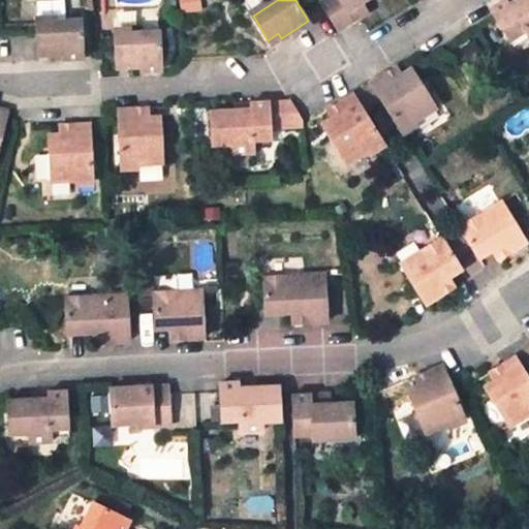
[(360,0),(319,0),(329,13),(338,28),(350,20),(361,13),(354,4),(360,0)]
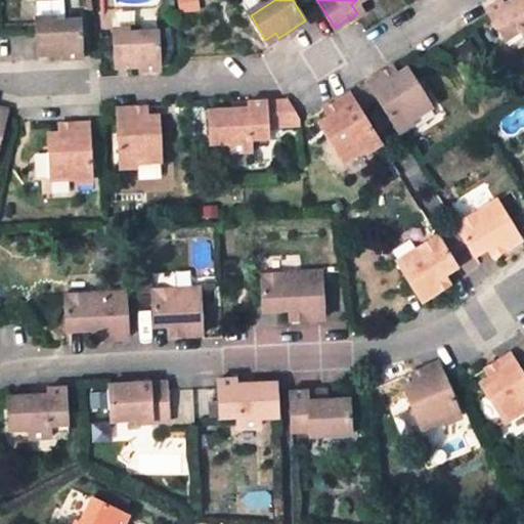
[(351,4),(357,13),(362,10),(356,0),(351,4)]
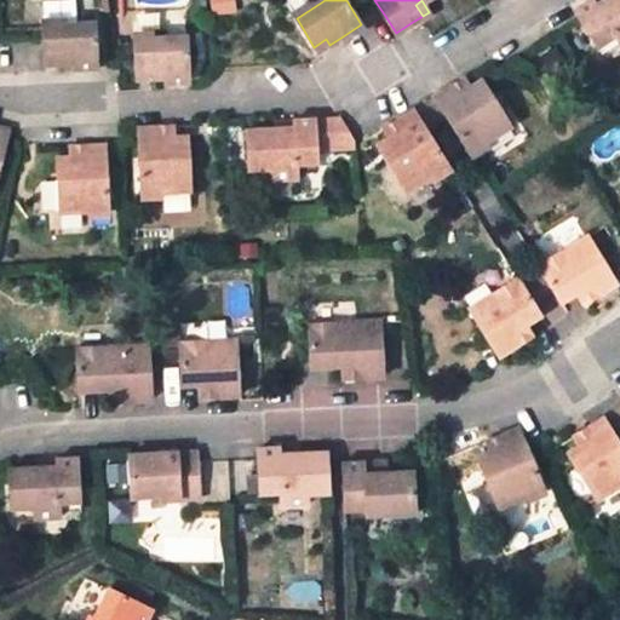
[(600,47),(615,38),(619,45),(619,0),(603,0),(597,5),(595,0),(593,0),(590,0),(577,9),(580,15),(600,47)]
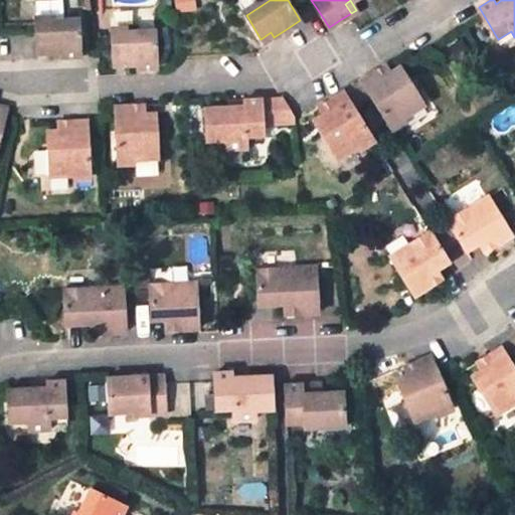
[(37,34),(38,49),(49,49),(50,53),(63,53),(80,52),(78,19),(36,22),(37,34)]
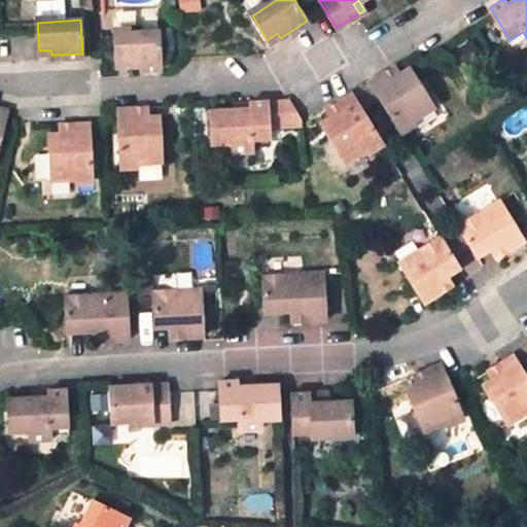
[(157,31),(113,34),(115,62),(128,62),(129,67),(141,66),(160,65),(157,31)]
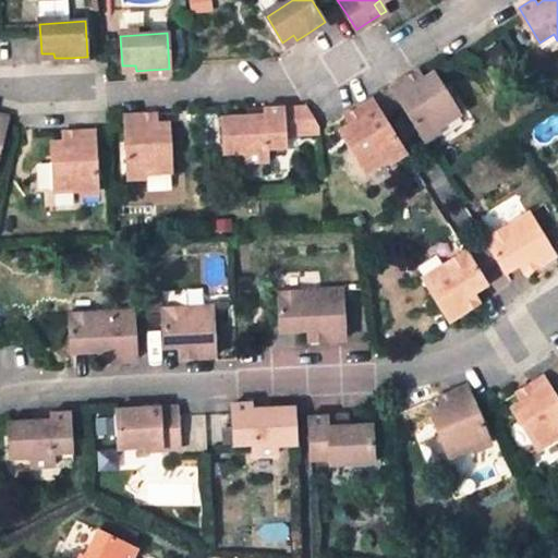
[(284,47),(296,40),(293,35),(282,43),(284,47)]
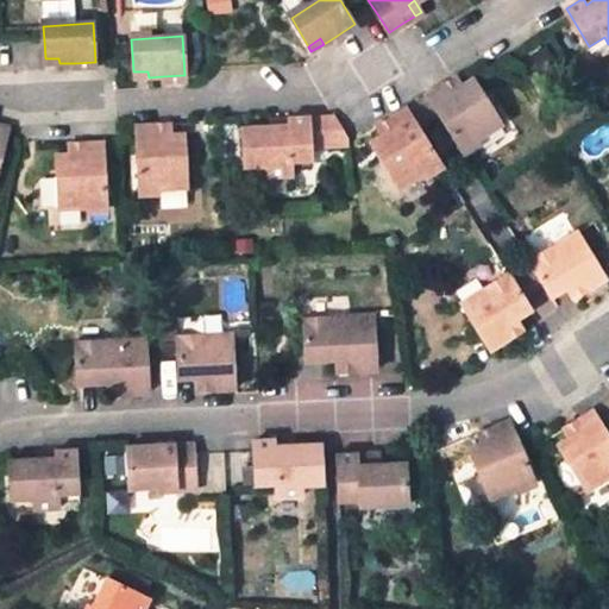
[(462,85),(472,79),(466,70),(457,76),(462,85)]
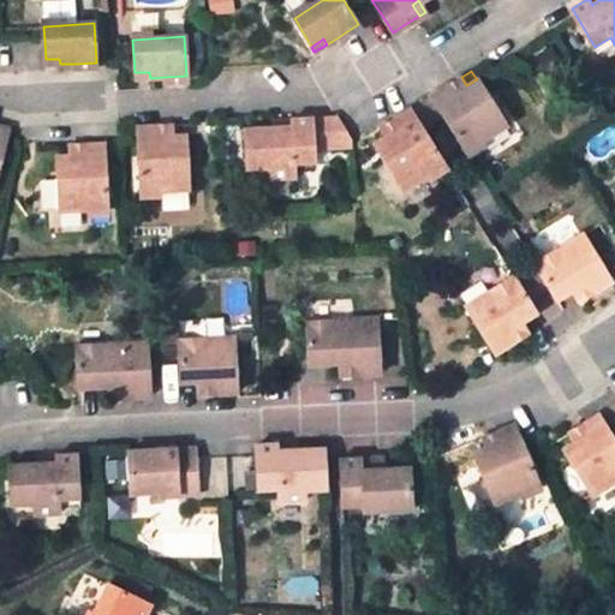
[(506,125),(477,79),(466,85),(461,77),(447,85),(433,95),(466,150),(506,125)]
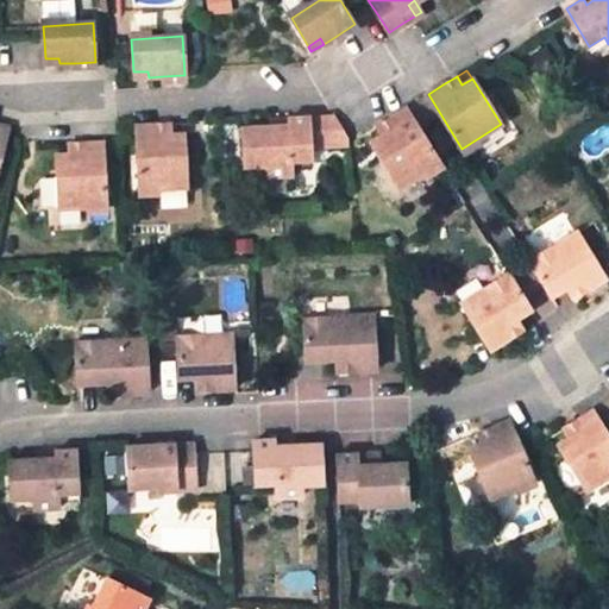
[(424,136),(407,107),(383,121),(377,126),(383,136),(371,143),(400,188),(438,161),(424,136)]
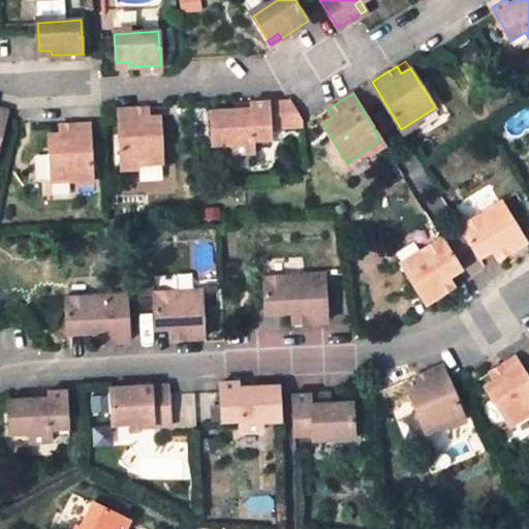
[(251,109),(211,112),(213,147),(230,146),(231,154),(254,153),(253,142),(271,139),(271,128),(286,127),(284,100),(269,101),(256,102),(250,103),(251,109)]
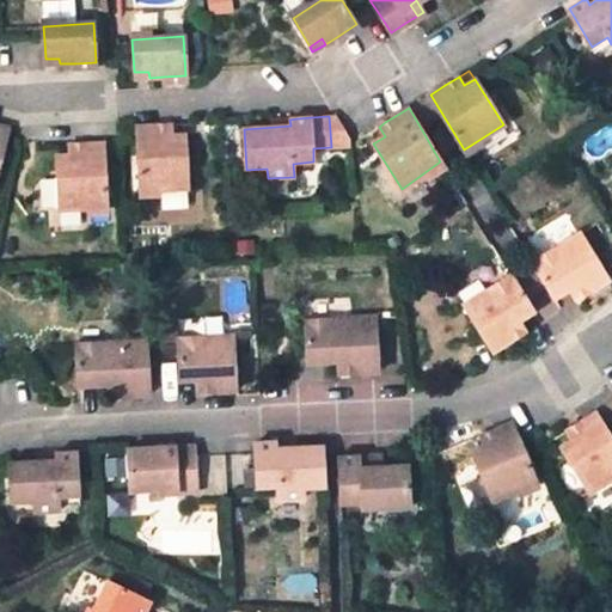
[(331,147),(350,146),(350,135),(337,116),(329,116),(331,147)]
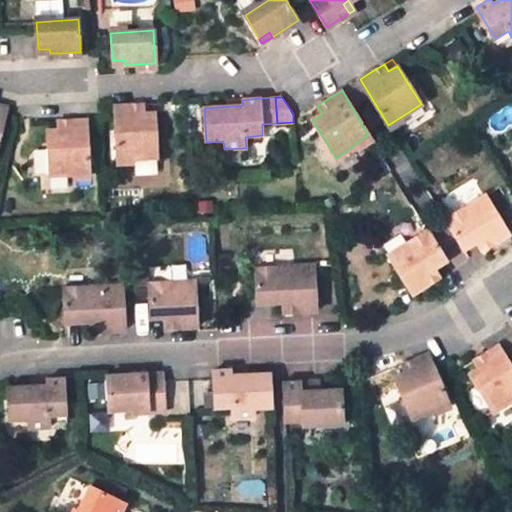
[(145,113),(155,113),(154,103),(145,104),(145,113)]
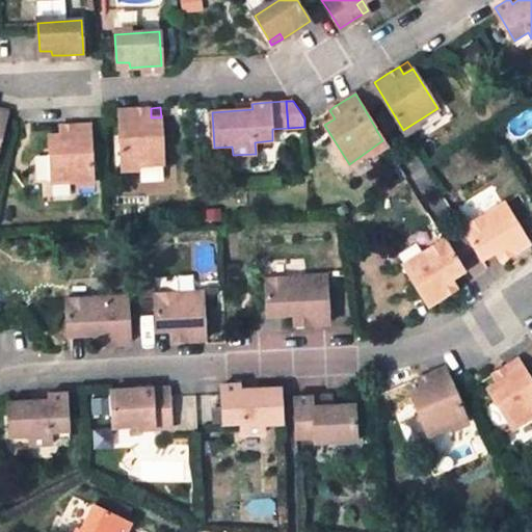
[(118,110),(122,166),(164,163),(161,117),(151,117),(151,108),(141,108),(118,110)]
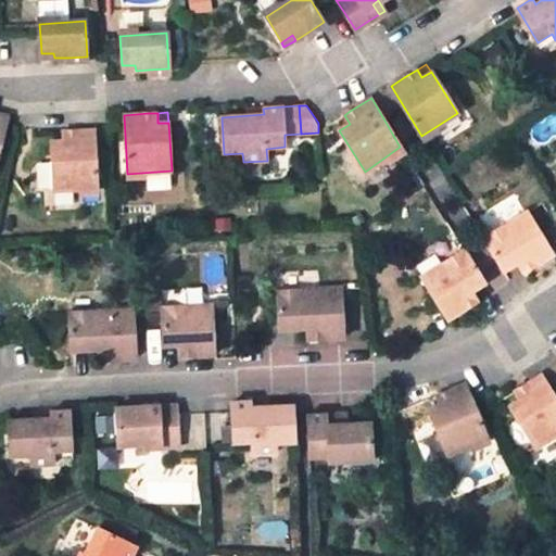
[(344,115),(333,122),(339,130),(350,124),(344,115)]
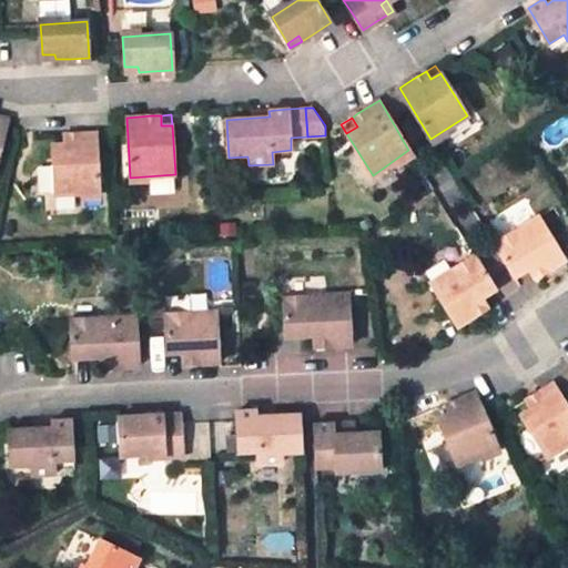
[(53,144),(56,195),(99,193),(97,132),(73,134),(64,134),(66,144),(53,144)]
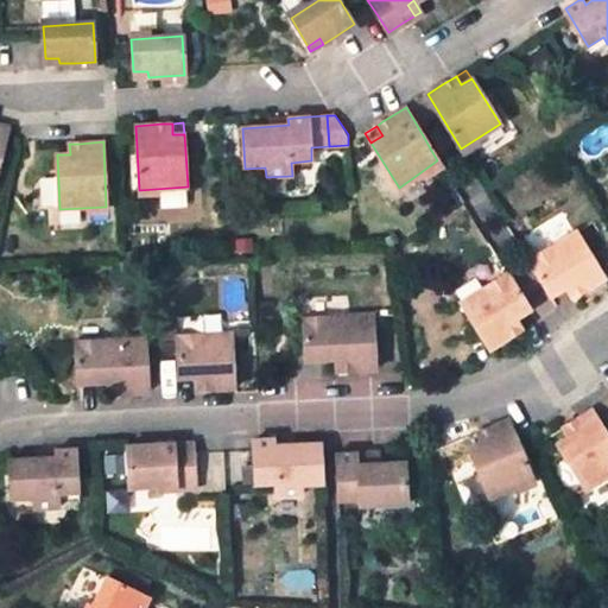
[(57,154),(70,154),(69,144),(56,145),(57,154)]
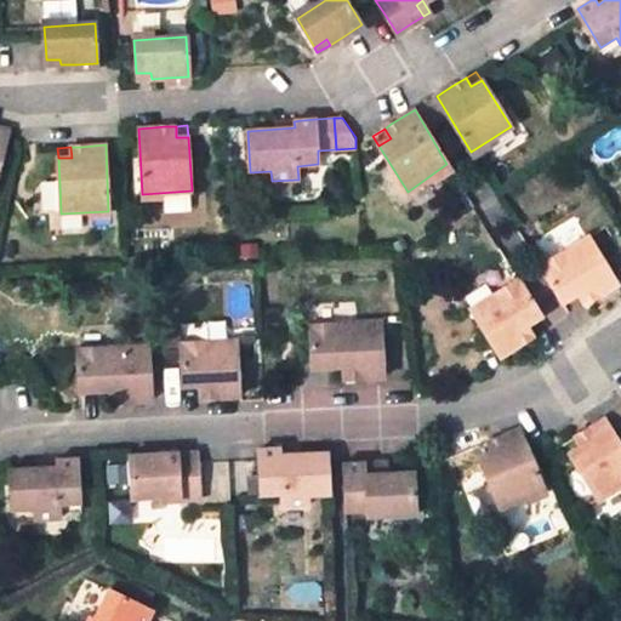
[(273,194),(298,193),(298,180),(272,181),(273,194)]
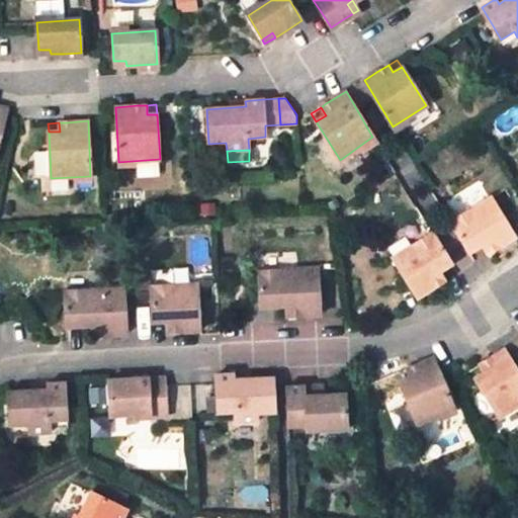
[(160,164),(138,167),(139,178),(161,175),(160,164)]
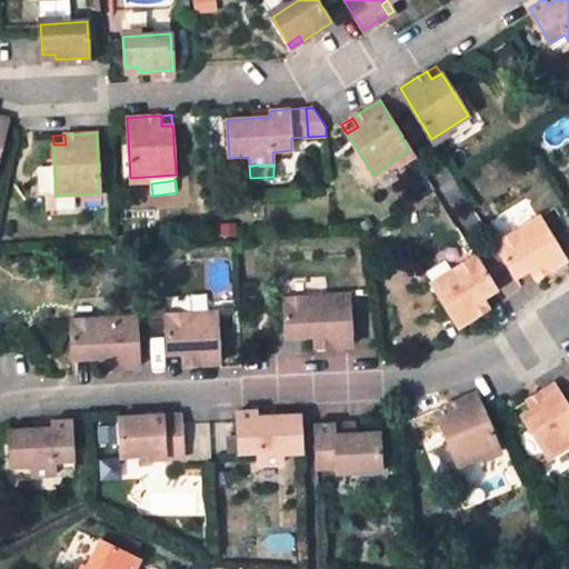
[(565,257),(538,213),(501,237),(493,241),(515,275),(528,266),(539,259),(546,269),(565,257)]
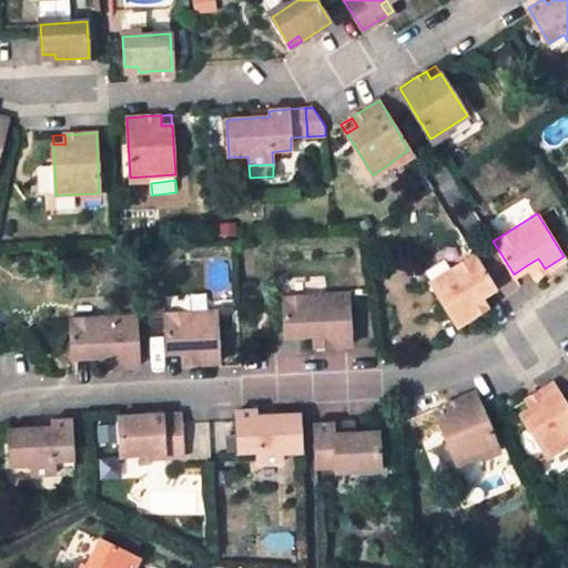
[(429,281),(456,323),(476,311),(469,301),(479,294),(495,285),(475,253),(429,281)]
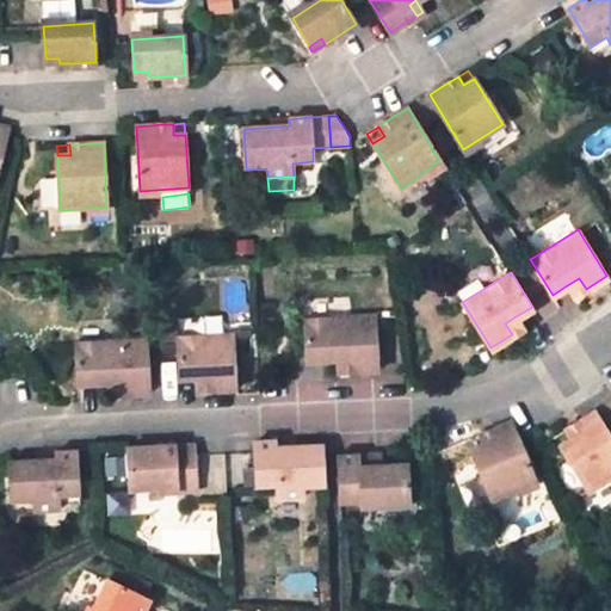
[(586,289),(579,278),(567,285),(574,296),(586,289)]
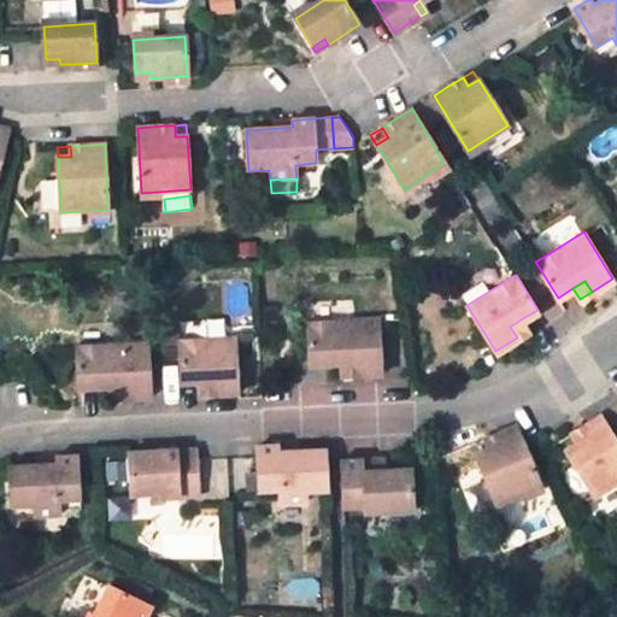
[(378,318),(307,323),(309,363),(341,362),(354,360),(354,374),(381,372),(378,318)]
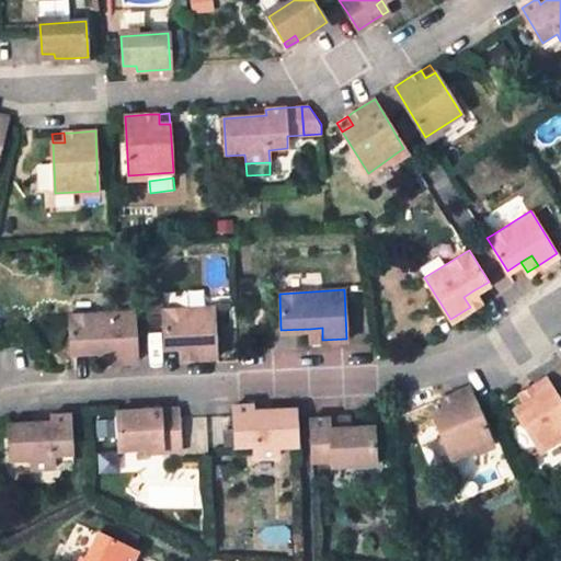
[(480,301),(473,290),(464,297),(470,307),(480,301)]
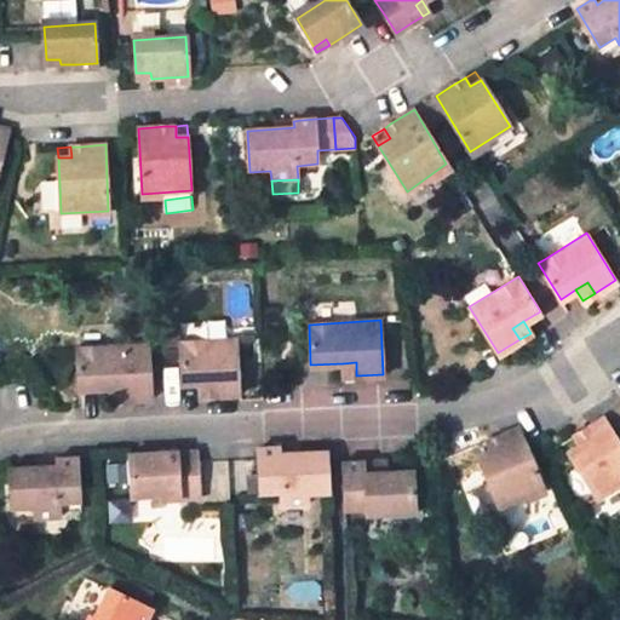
[(236,339),(181,343),(182,385),(199,384),(212,383),(212,395),(239,394),(236,339)]
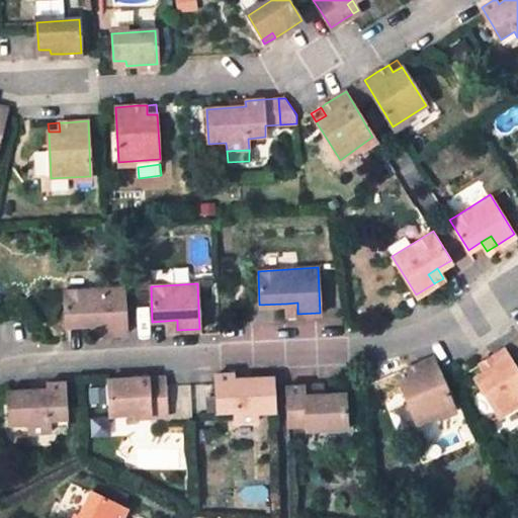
[(125,322),(124,287),(65,290),(66,325),(92,323),(100,323),(103,323),(104,334),(125,333),(125,322)]
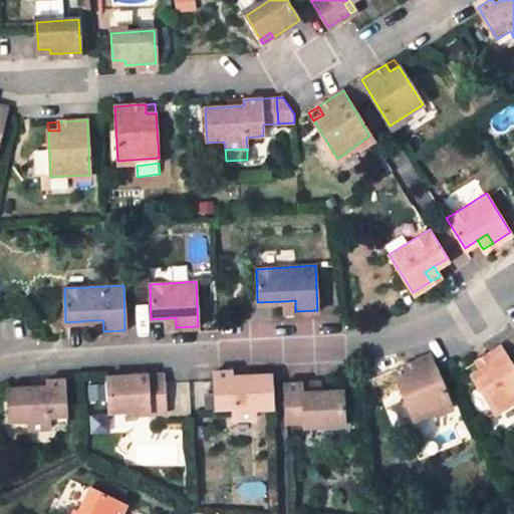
[(284,301),(284,312),(295,311),(295,300),(284,301)]
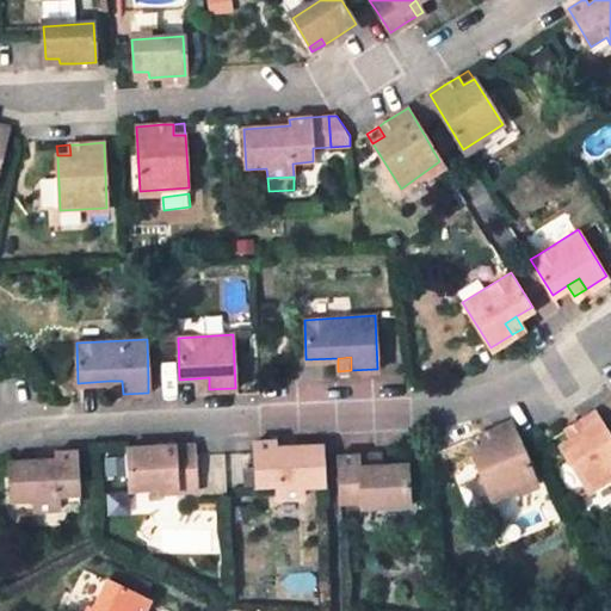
[(197,389),(209,389),(209,377),(196,378),(197,389)]
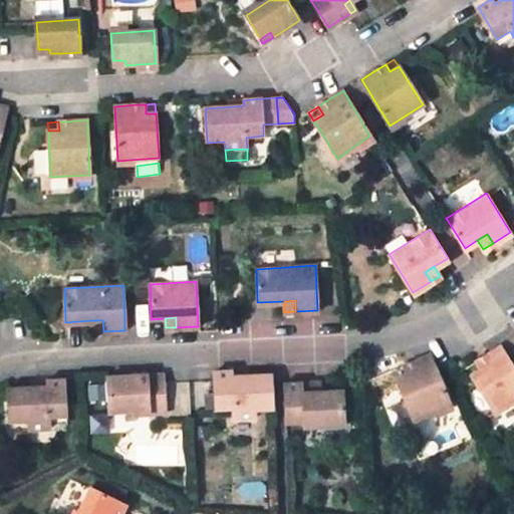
[(99,331),(99,320),(91,320),(91,332),(99,331)]
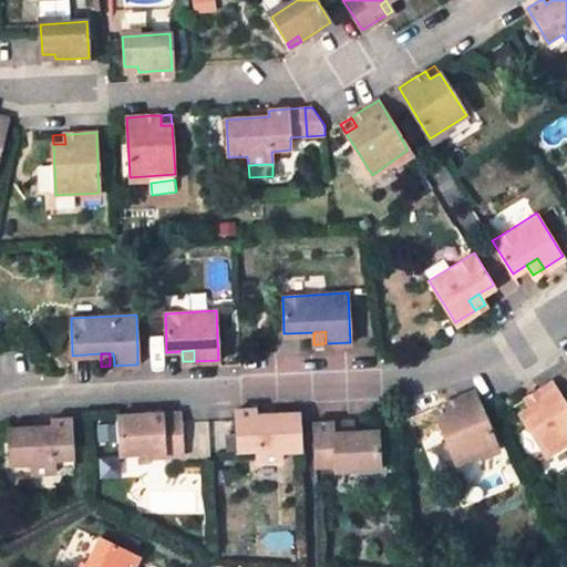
[(566,441),(566,402),(553,380),(525,398),(529,405),(518,412),(545,455),(566,441)]
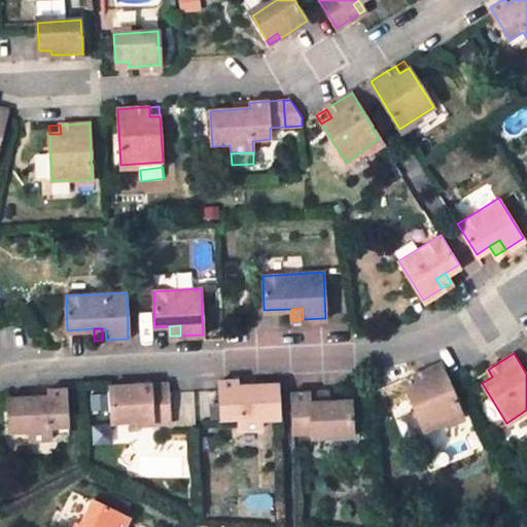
[(406,388),(423,430),(461,415),(440,364),(412,376),(416,384),(406,388)]
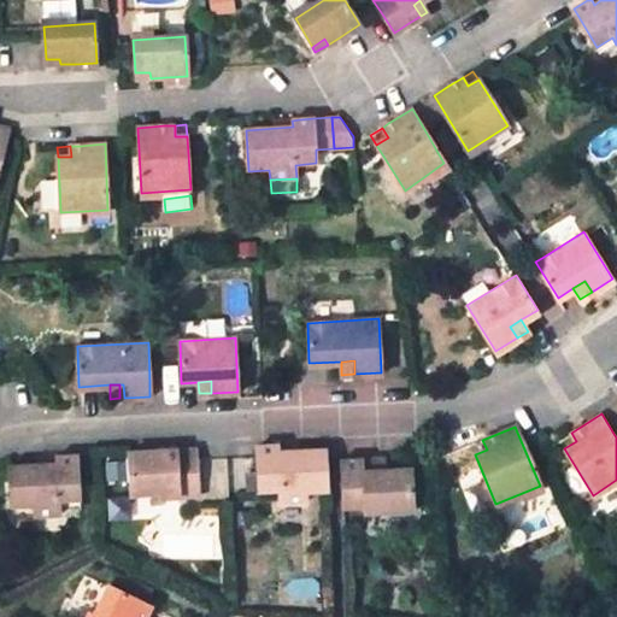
[(559,440),(564,448),(576,441),(571,433),(559,440)]
